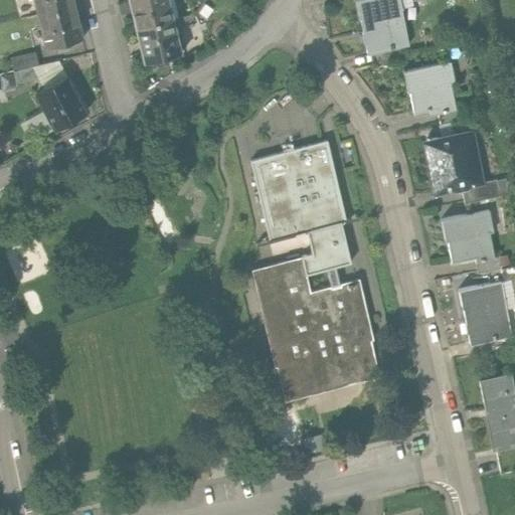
[(67,8),(65,0),(31,0),(35,15),(67,8)]
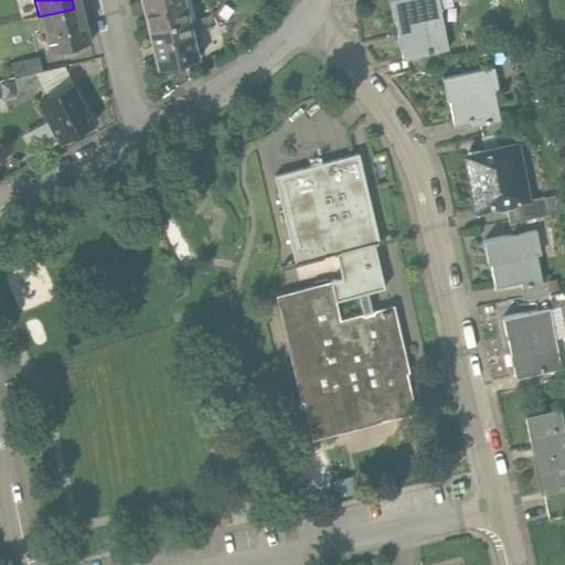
[(185,23),(179,0),(140,0),(150,33),(185,23)]
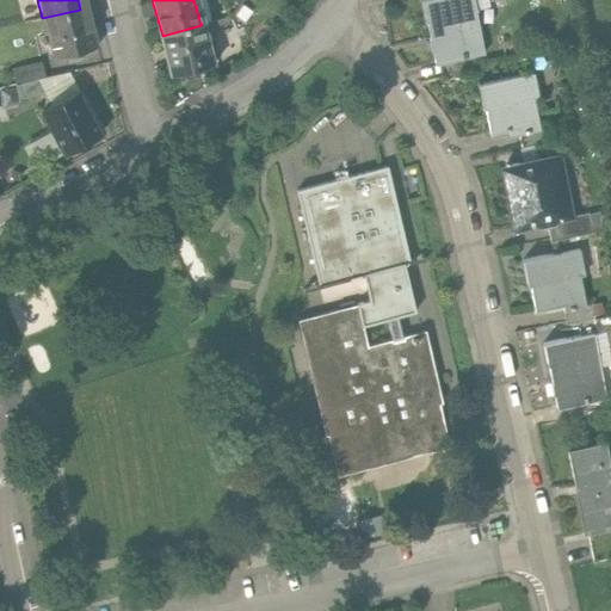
[(476,0),(427,0),(433,30),(426,31),(430,49),(433,49),(436,66),(487,57),(476,0)]
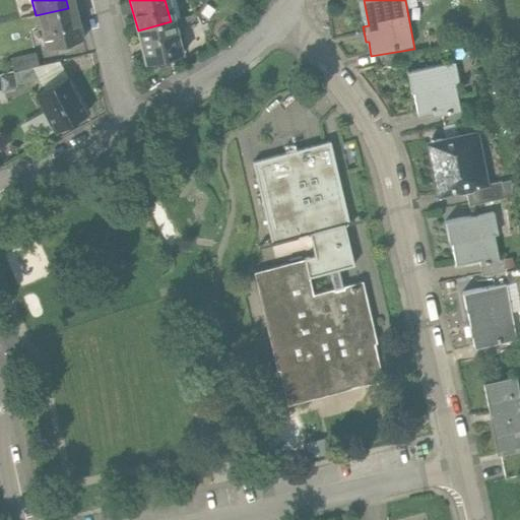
[(76,41),(68,8),(36,15),(43,48),(76,41)]
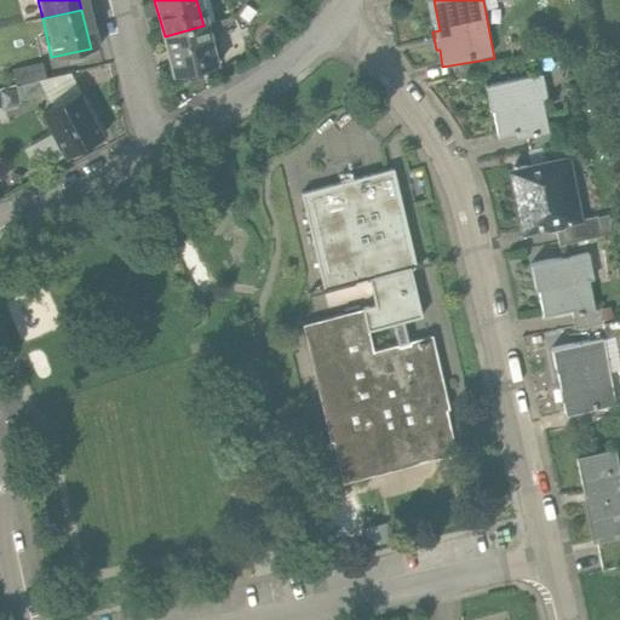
[(216,69),(204,26),(165,36),(176,79),(216,69)]
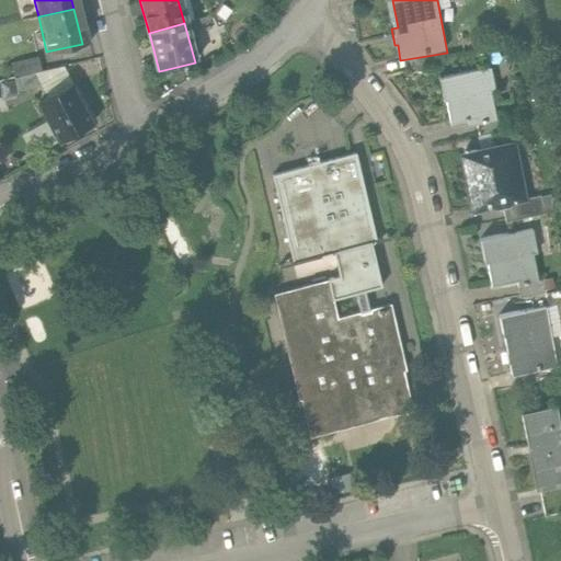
[(14,75),(39,69),(37,57),(12,64),(14,75)]
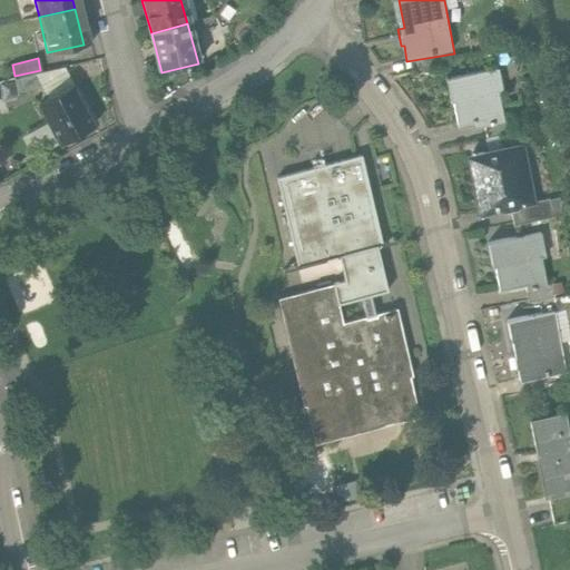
[(502,67),(443,79),(450,112),(454,111),(458,130),(490,125),(490,127),(509,123),(504,99),(508,99),(502,67)]
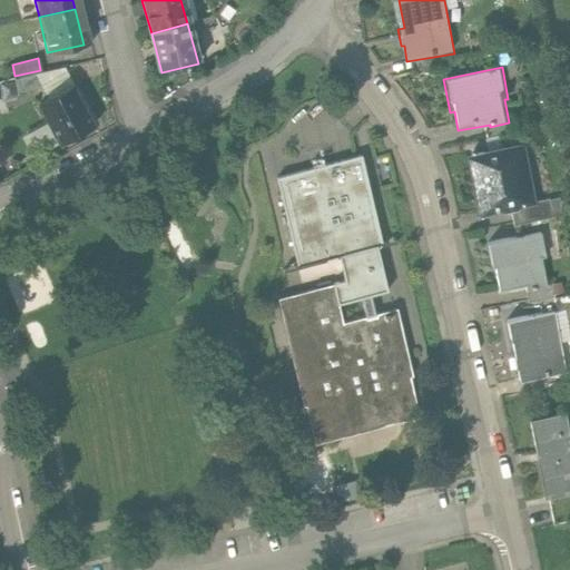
[(18,87),(43,81),(40,70),(15,76),(18,87)]
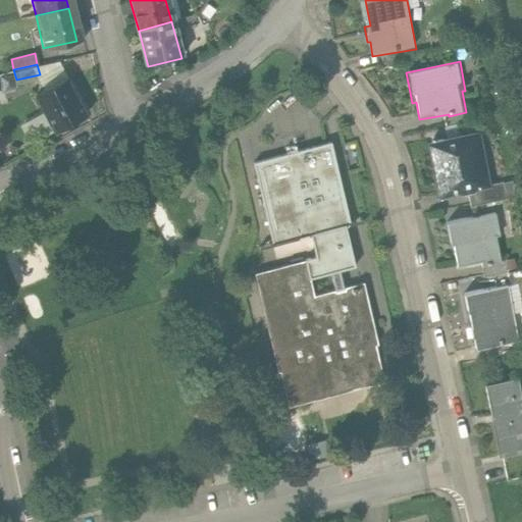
[(86,118),(64,79),(37,94),(57,134),(86,118)]
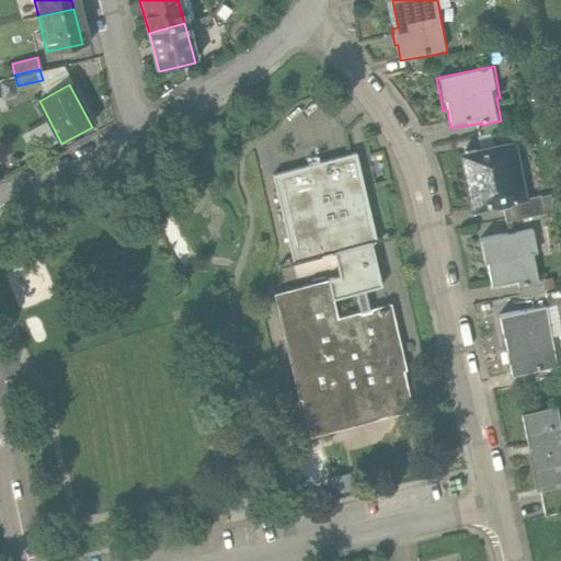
[(512,138),(455,146),(462,201),(519,192),(512,138)]
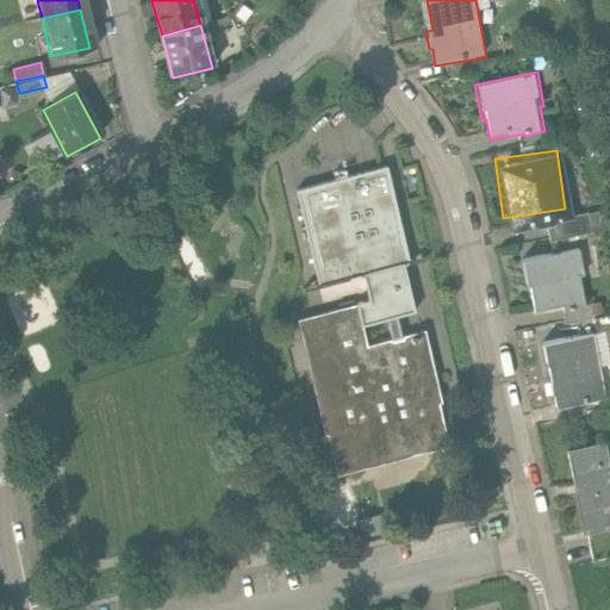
[(302,316),(338,475),(454,449),(390,170),(302,190),(323,285),(365,275),(371,300),(302,316)]
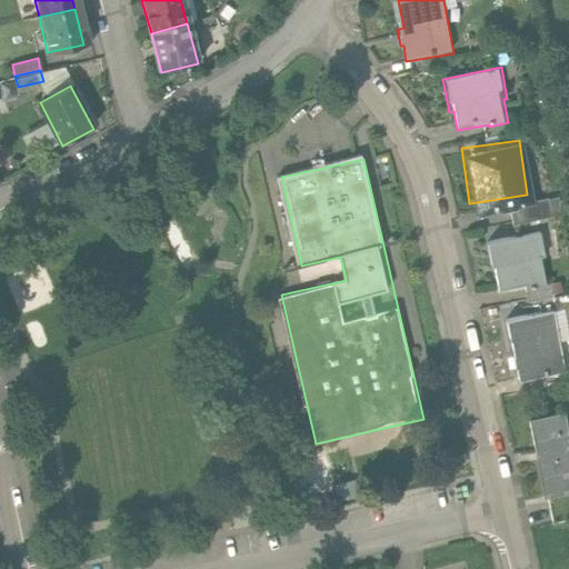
[(546,231),(487,240),(491,266),(495,266),(499,292),(531,287),(531,289),(550,287),(547,263),(551,262),(546,231)]
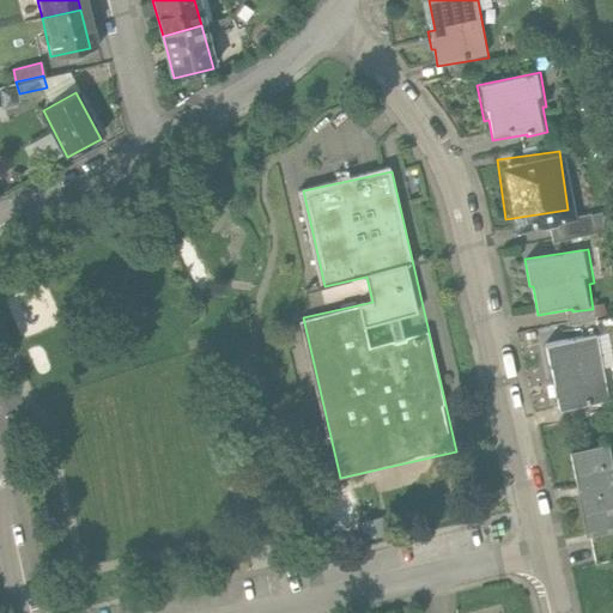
[(22,329),(56,314),(42,281),(7,297),(22,329)]
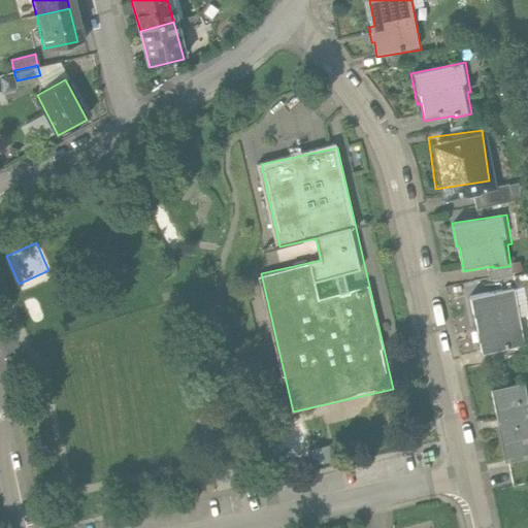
[(510,288),(468,298),(473,317),(469,318),(474,340),(479,339),(482,354),(524,343),(510,288)]
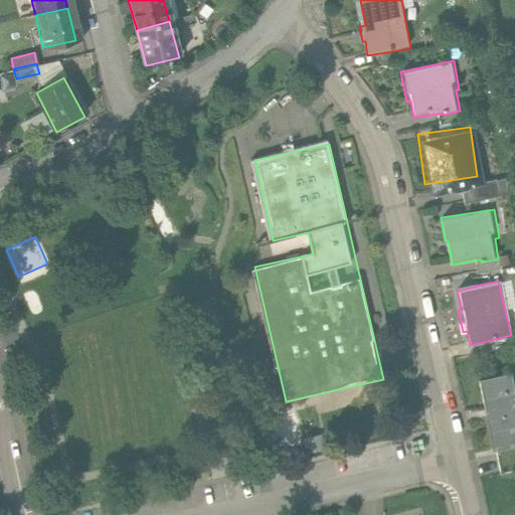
[(514,376),(513,369),(475,377),(483,415),(489,413),(501,471),(514,468),(514,376)]
